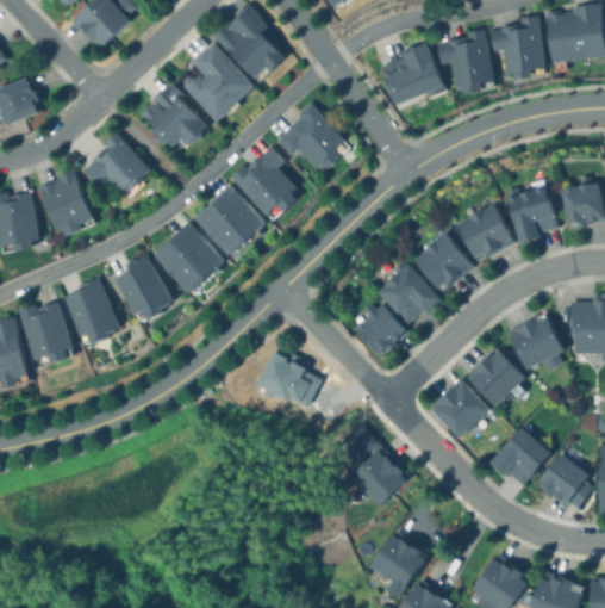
[(94,0),(111,0),(116,5),(120,0),(129,0),(138,10),(128,19),(131,23),(104,48),(98,42),(94,45),(74,23),(78,20),(75,18),(94,0)]
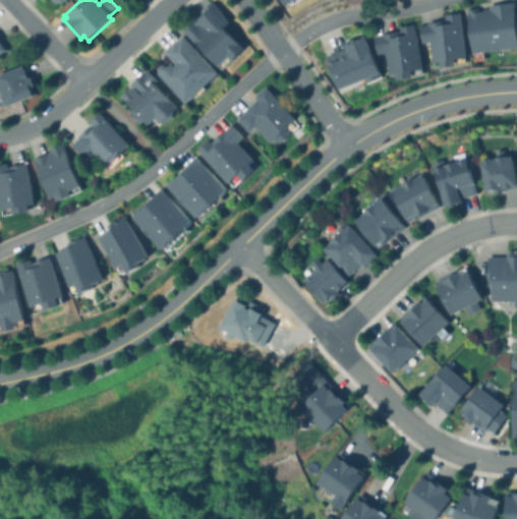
[(221,11),(228,22),(223,27),(243,50),(221,70),(217,65),(216,66),(183,32),(194,20),(196,21),(205,13),(203,11),(213,2),(221,11)]
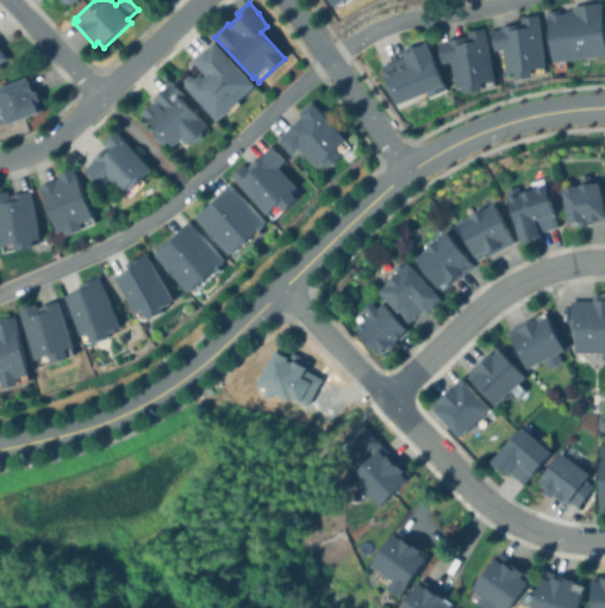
[(602,10),(604,29),(604,56),(567,61),(568,72),(557,73),(556,63),(554,63),(547,13),(560,11),(561,14),(573,13),(572,7),(602,4),(603,10),(602,10)]
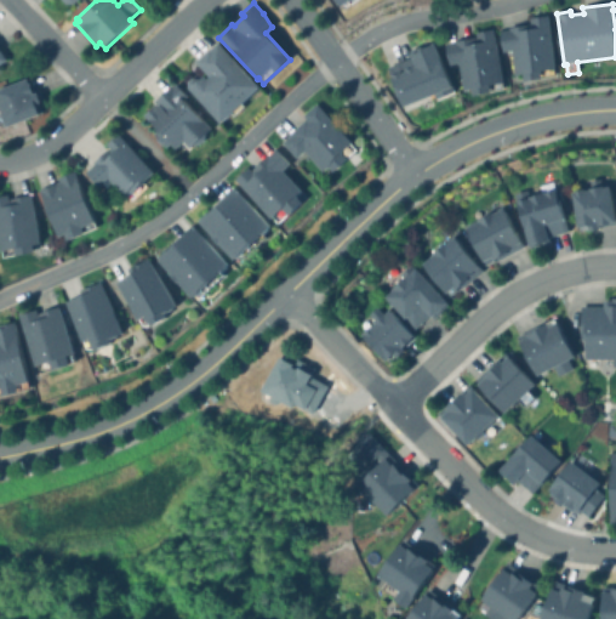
[(548,16),(557,77),(524,81),(524,75),(515,77),(512,51),(502,52),(500,33),(509,32),(509,29),(530,26),(531,26),(530,20),(548,16)]
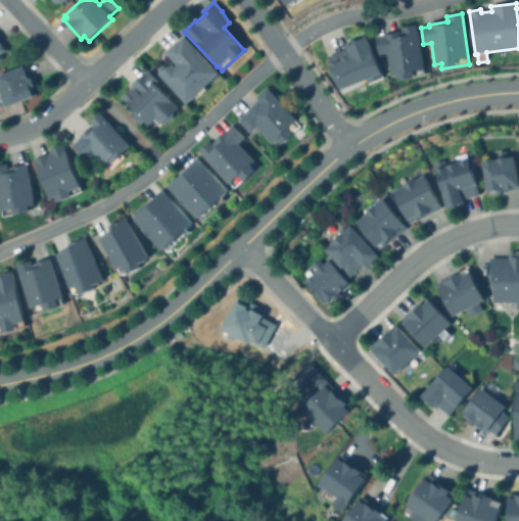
[(416,26),(424,76),(397,80),(396,75),(390,76),(386,53),(378,55),(376,39),(383,37),(383,36),(400,33),(400,34),(402,34),(400,28),(416,26)]
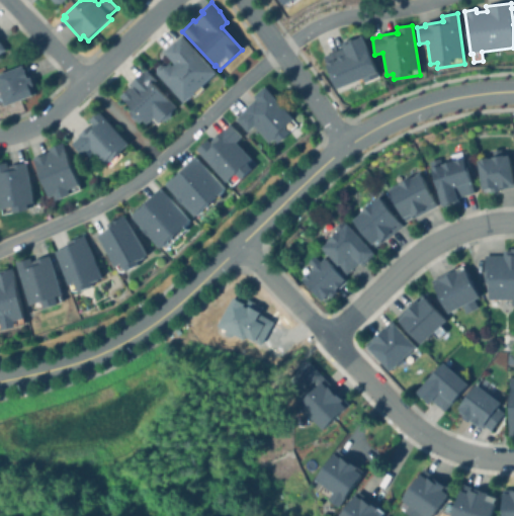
[(361,36),(378,77),(363,83),(361,79),(336,89),(323,58),(343,50),(341,44),(350,39),(351,41),(361,36)]
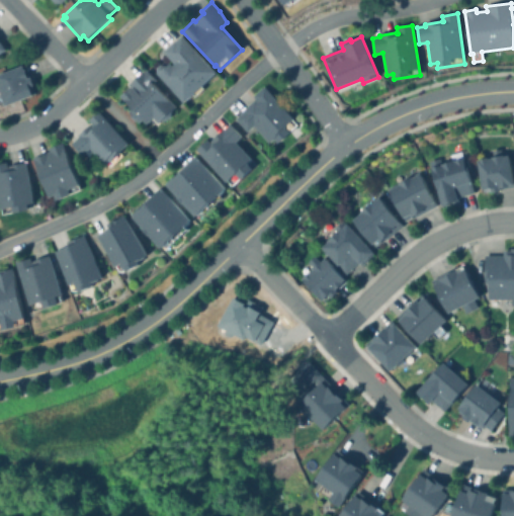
[(0,37),(8,50),(0,55),(0,37)]
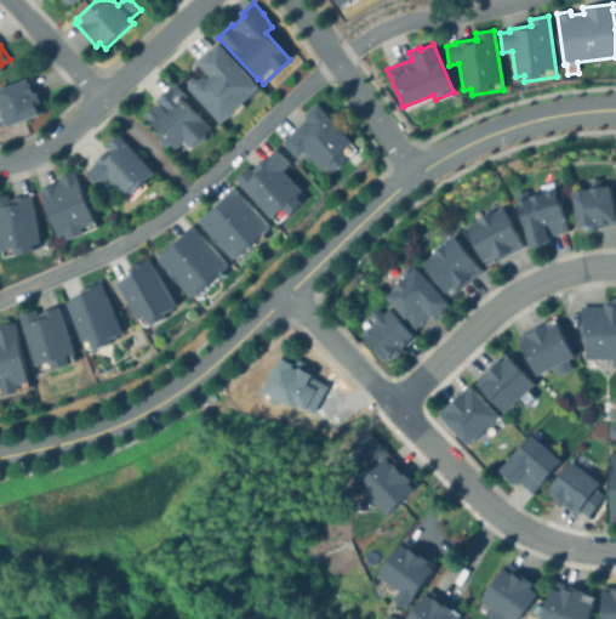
[(220,46),(258,89),(241,104),(245,108),(235,118),(232,115),(221,125),(189,91),(189,84),(193,80),(200,81),(204,78),(207,81),(210,79),(197,64),(211,51),(212,52),(220,46)]
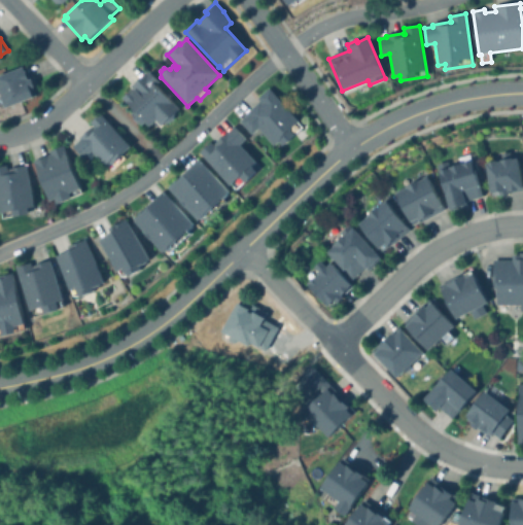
[(26,68),(30,80),(31,80),(34,88),(33,88),(37,98),(22,103),(22,102),(4,109),(3,105),(0,106),(0,76),(22,68),(23,69),(26,68)]
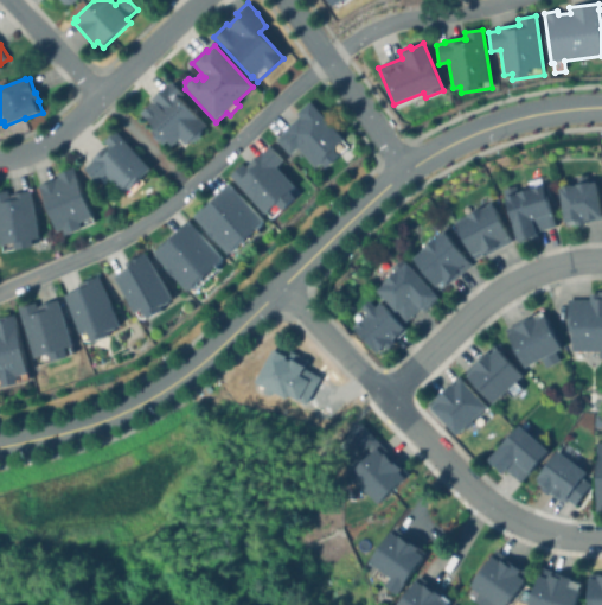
[(172,83),(183,95),(179,97),(205,126),(200,131),(199,138),(194,142),(189,141),(185,145),(179,138),(171,146),(166,141),(161,145),(159,142),(157,142),(153,138),(153,134),(151,133),(154,129),(140,114),(151,103),(153,106),(154,103),(151,100),(167,84),(170,87),(172,83)]
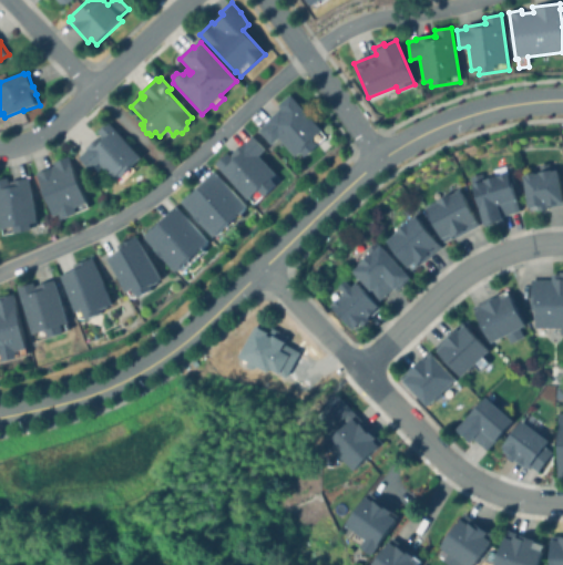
[(289,95),(321,131),(320,131),(326,137),(324,140),(329,146),(324,152),(317,145),(304,157),(299,153),(295,156),(278,139),(270,145),(259,132),(266,125),(265,124),(279,111),(280,113),(283,112),(278,106),(289,95)]
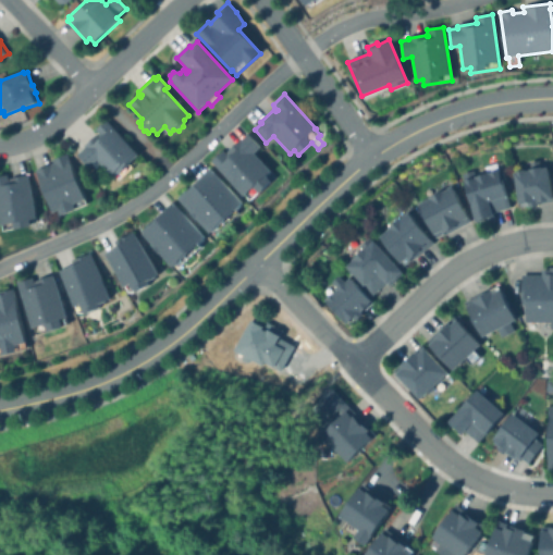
[(107,122),(138,156),(130,164),(134,169),(125,176),(121,173),(119,176),(115,173),(111,177),(97,162),(89,169),(77,156),(85,149),(84,148),(98,135),(99,137),(101,136),(96,131),(107,122)]
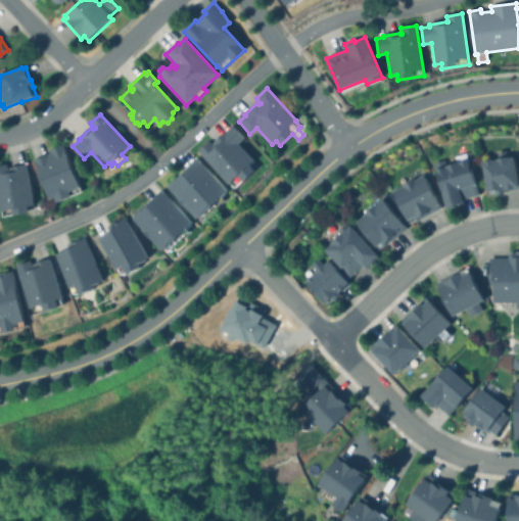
[(234,128),(245,140),(239,146),(254,162),(250,167),(255,173),(235,190),(231,185),(229,186),(199,154),(211,143),(215,147),(216,146),(215,145),(227,133),(228,134),(234,128)]
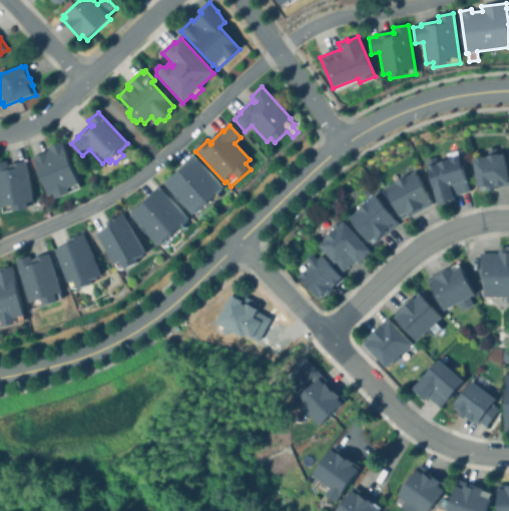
[(80,188),(54,198),(53,193),(48,195),(33,157),(50,150),(49,147),(62,142),(80,188)]
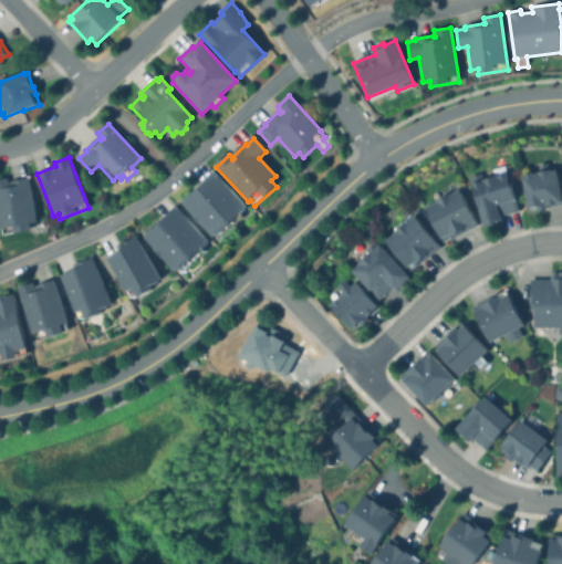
[(548,165),(549,169),(550,169),(551,171),(555,170),(561,202),(557,204),(557,205),(545,207),(547,210),(538,211),(537,207),(527,208),(522,177),(524,176),(524,175),(532,173),(533,175),(538,174),(538,173),(540,171),(539,166),(548,165)]
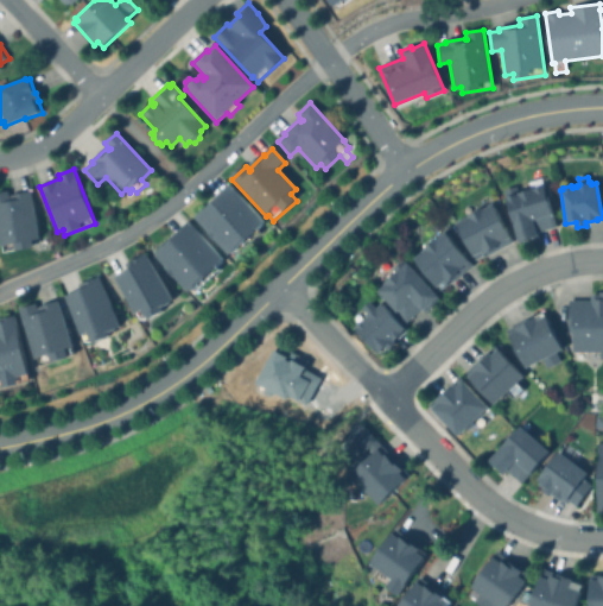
[(541,178),(544,188),(547,187),(551,196),(547,197),(557,228),(538,233),(540,239),(532,242),(531,240),(519,244),(503,190),(516,187),(516,188),(529,184),(528,183),(541,178)]
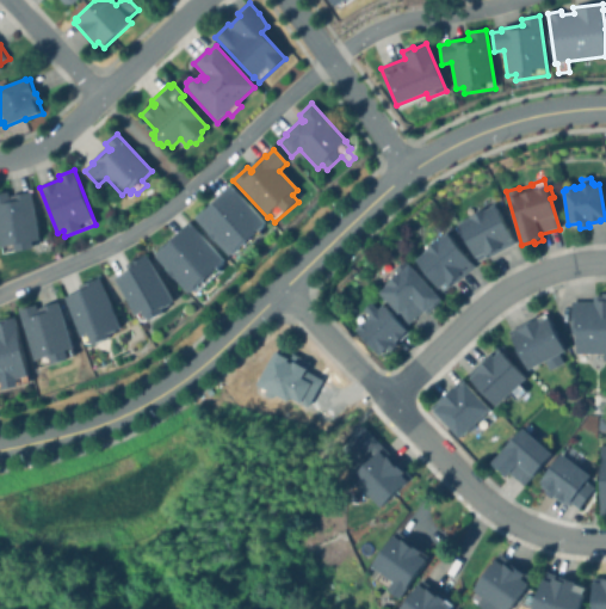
[(260,234),(241,252),(239,250),(234,254),(230,254),(228,256),(215,240),(212,241),(206,235),(208,234),(195,219),(230,186),(264,222),(261,223),(261,227),(258,232),(260,234)]
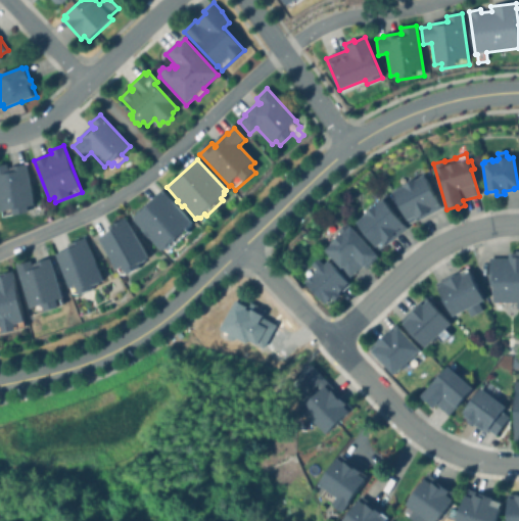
[(0,166),(8,164),(9,170),(11,170),(10,168),(27,164),(34,205),(28,206),(29,212),(4,217),(3,211),(0,211),(0,166)]
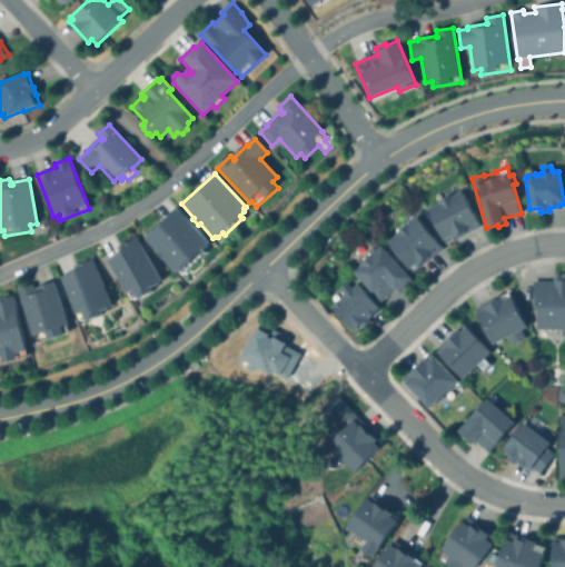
[(481,228),(454,241),(454,240),(445,245),(426,208),(462,190),(481,228)]
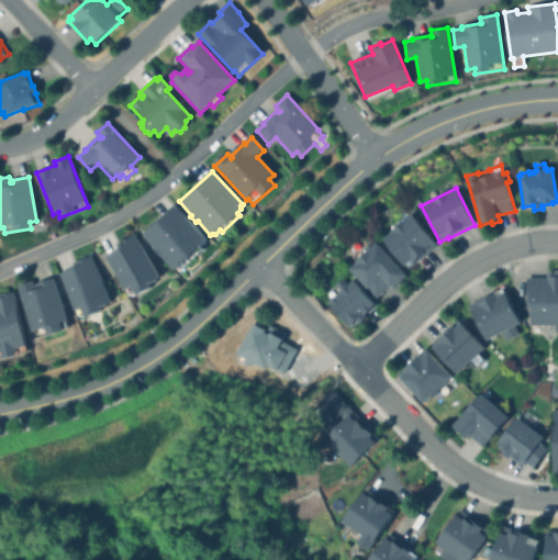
[(202,249),(183,267),(181,265),(175,270),(174,269),(173,270),(158,256),(157,256),(153,250),(154,249),(142,236),(144,234),(143,233),(174,205),(207,242),(200,247),(202,249)]
